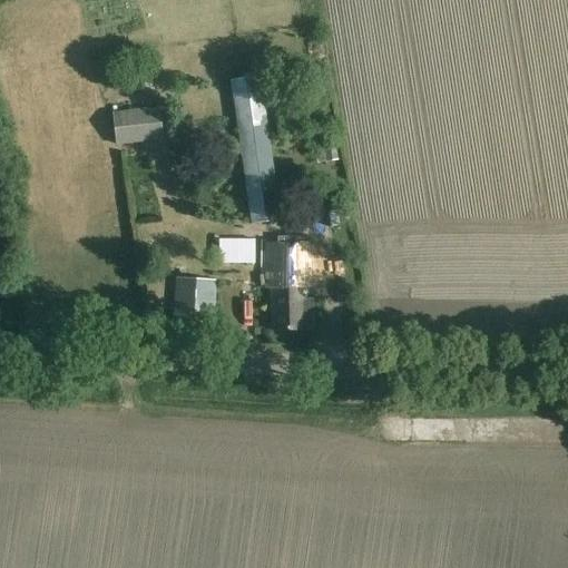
[(253,222),(281,217),(257,72),(229,77),(253,222)]
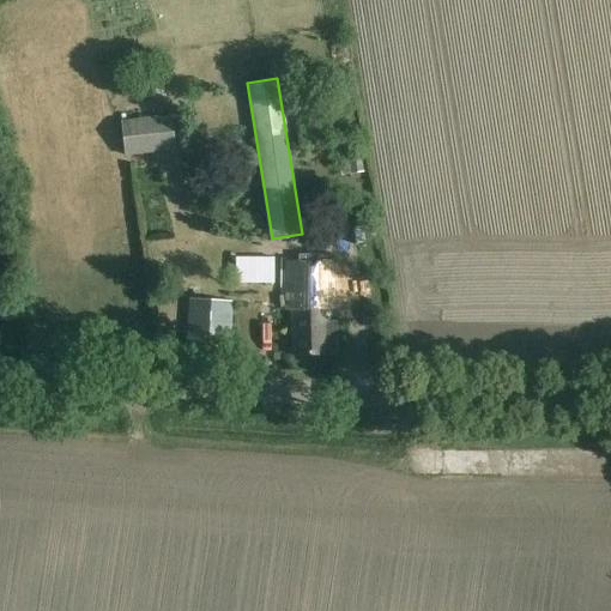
[(126,122),(131,155),(177,149),(173,115),(126,122)]
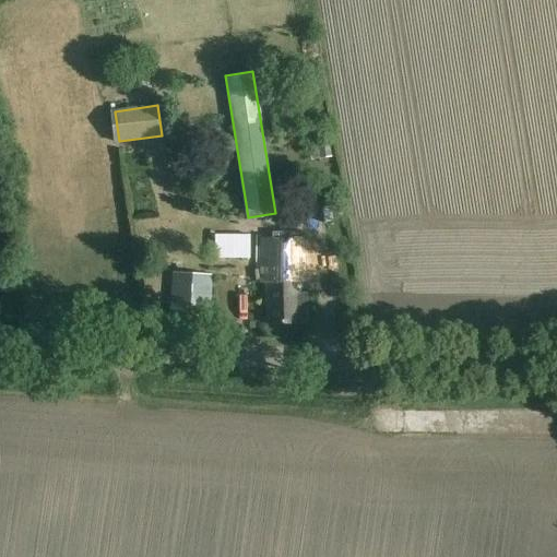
[(216,257),(236,257),(236,233),(216,233),(216,257)]
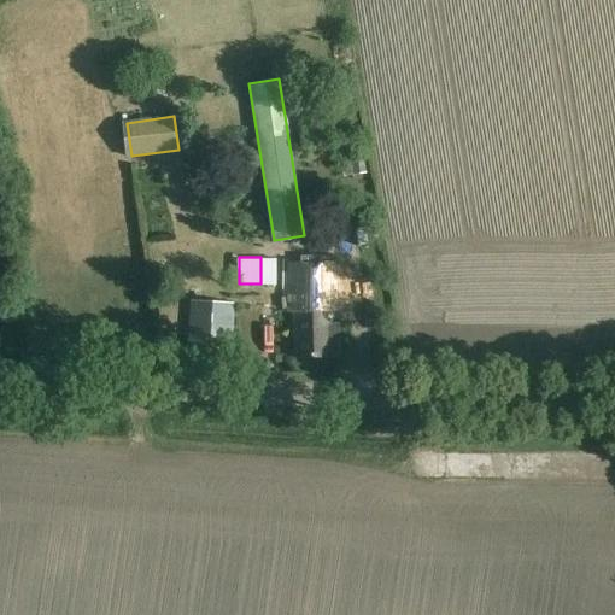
[(340,356),(340,322),(335,322),(334,263),(292,263),(292,310),(296,310),(296,356),(340,356)]
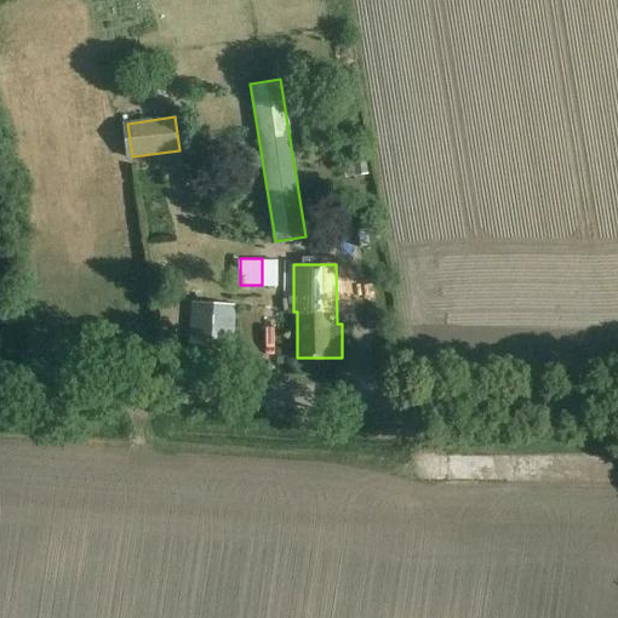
[(232,352),(235,302),(193,299),(189,349),(232,352)]
